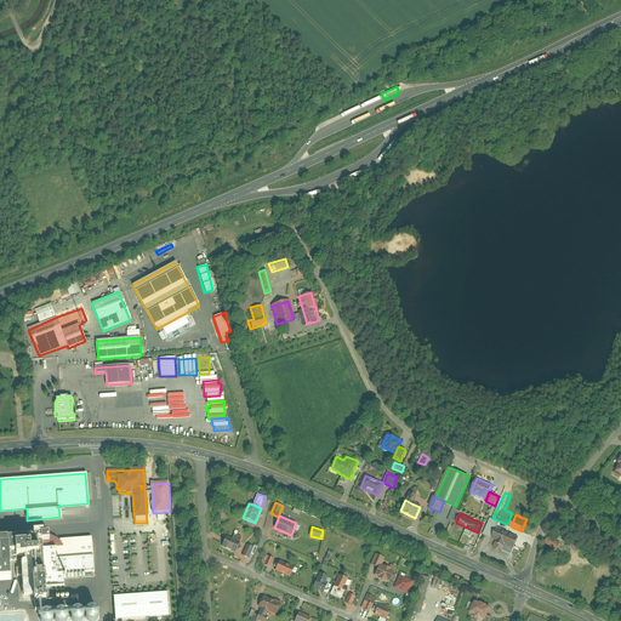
[(519,537),(497,529),(494,539),(496,540),(506,545),(514,548),(519,537)]
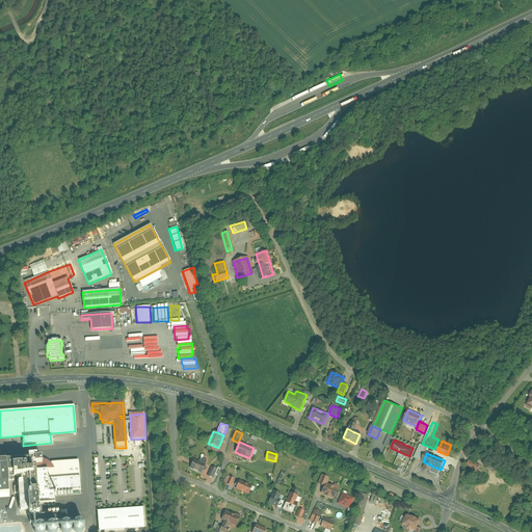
[(55,504),(54,491),(80,490),(78,460),(44,462),(44,469),(35,470),(34,461),(41,460),(40,454),(31,455),(31,459),(25,460),(24,458),(11,459),(11,457),(5,458),(0,458),(0,483),(8,483),(7,481),(14,480),(14,477),(20,476),(20,479),(18,479),(21,510),(26,509),(26,513),(38,512),(37,505),(55,504)]
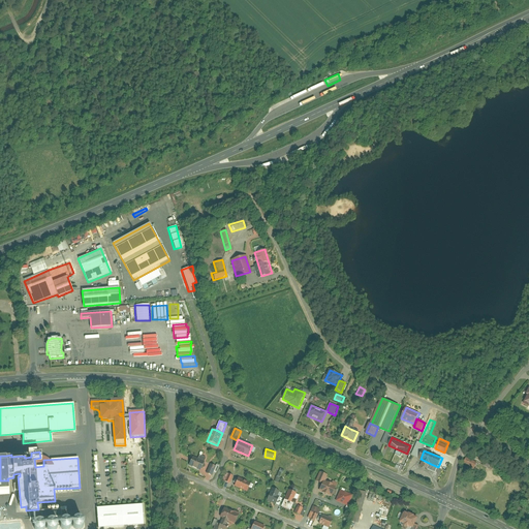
[(198,460),(193,458),(190,466),(200,470),(205,462),(198,460)]
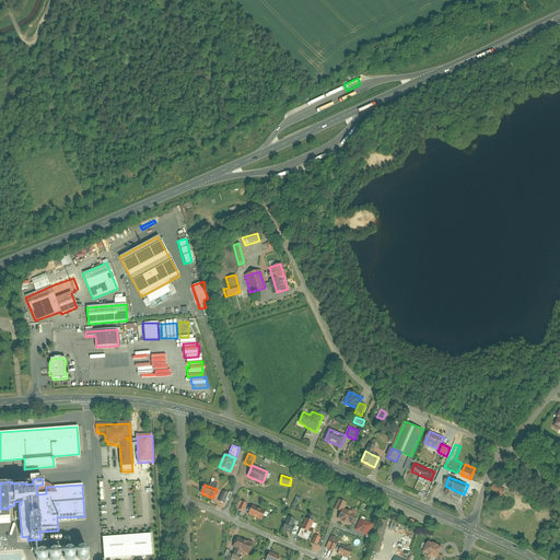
[(505,490),(494,485),(491,492),(502,497),(505,490)]
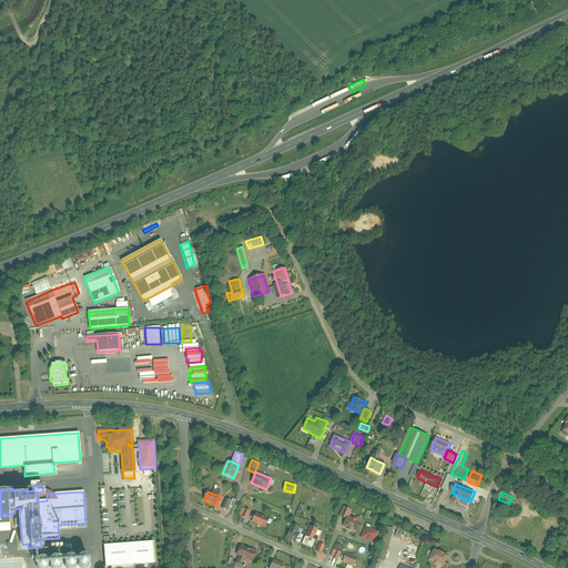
[(452,499),(460,504),(463,498),(454,494),(452,499)]
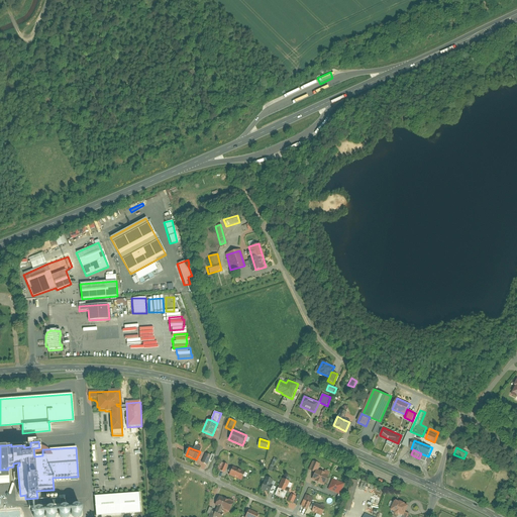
[(211,455),(206,453),(202,462),(208,464),(211,455)]
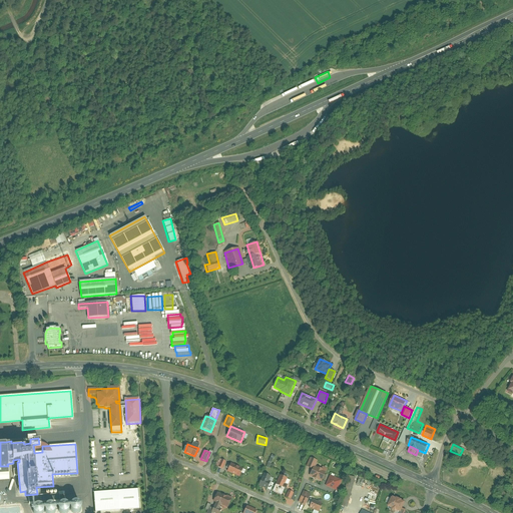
[(267,467),(271,468),(273,458),(276,459),(276,455),(271,454),(267,467)]
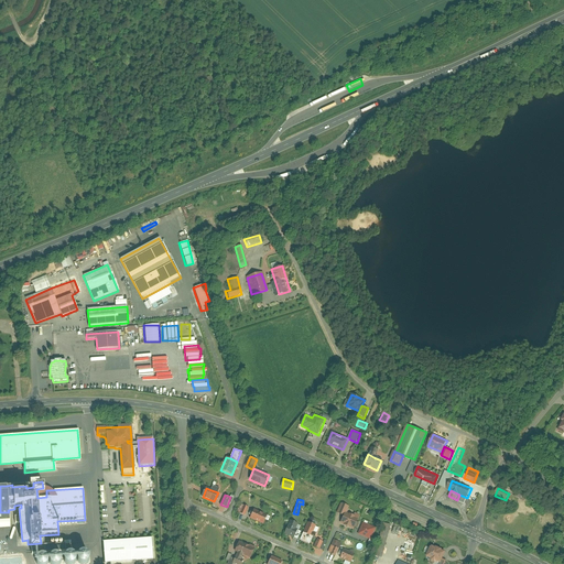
[(340,523),(354,529),(360,514),(355,512),(354,516),(347,512),(350,507),(342,502),(337,512),(344,516),(340,523)]
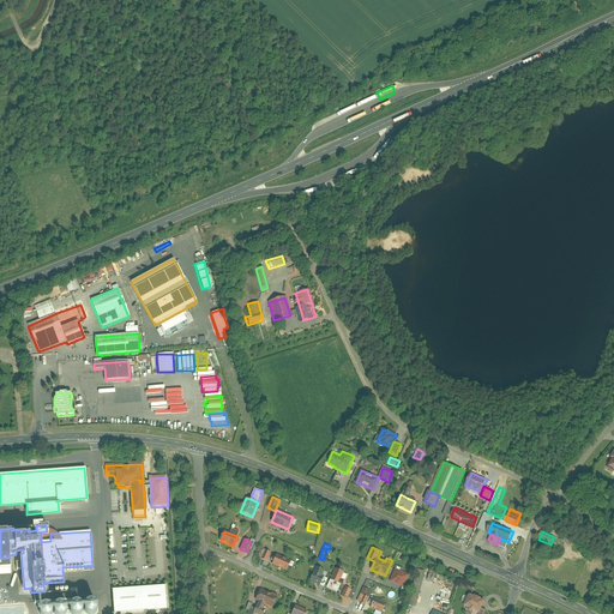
[(263,548),(258,558),(268,561),(271,552),(263,548)]
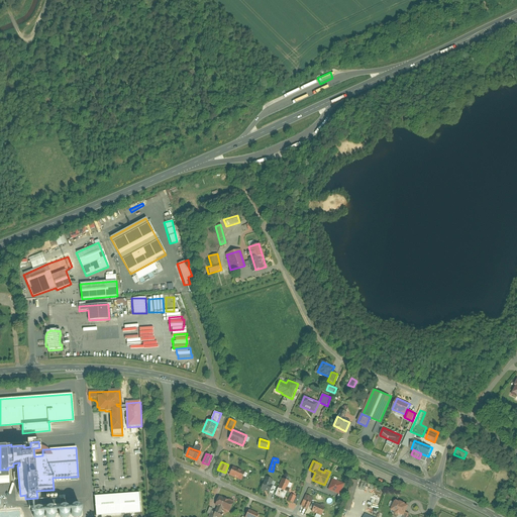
[(233,467),(229,476),(241,481),(243,476),(246,478),(248,474),(233,467)]
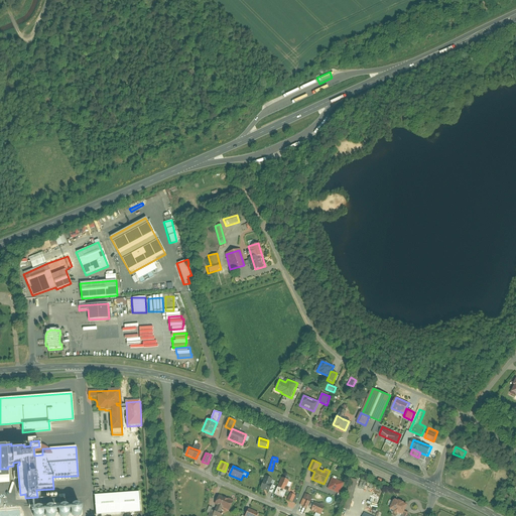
[(266,476),(260,488),(273,494),(276,486),(274,485),(276,481),(266,476)]
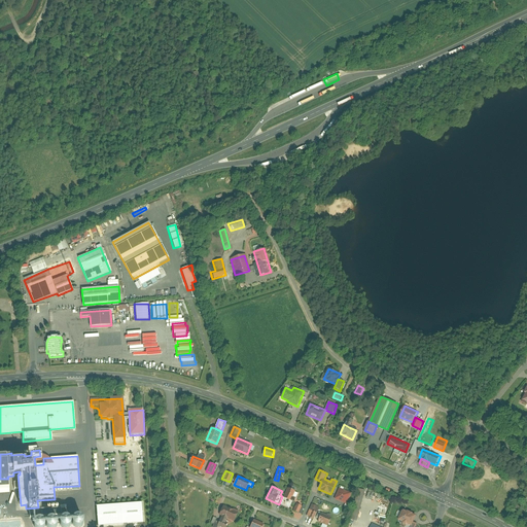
[(288,488),(280,504),(289,508),(293,501),(291,500),(293,496),(296,498),(299,493),(288,488)]
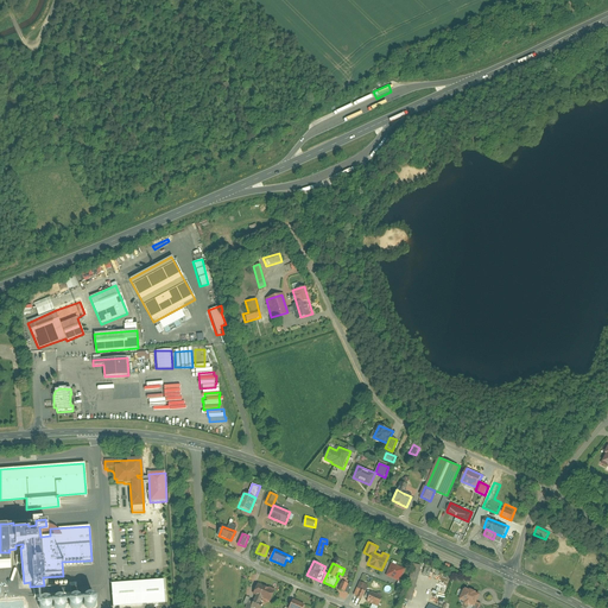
[(392,563),(386,576),(400,582),(406,569),(392,563)]
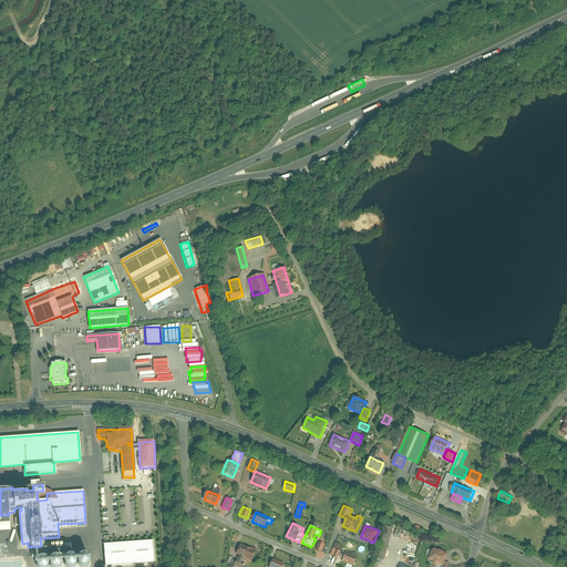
[(154,563),(153,542),(103,545),(105,566),(154,563)]
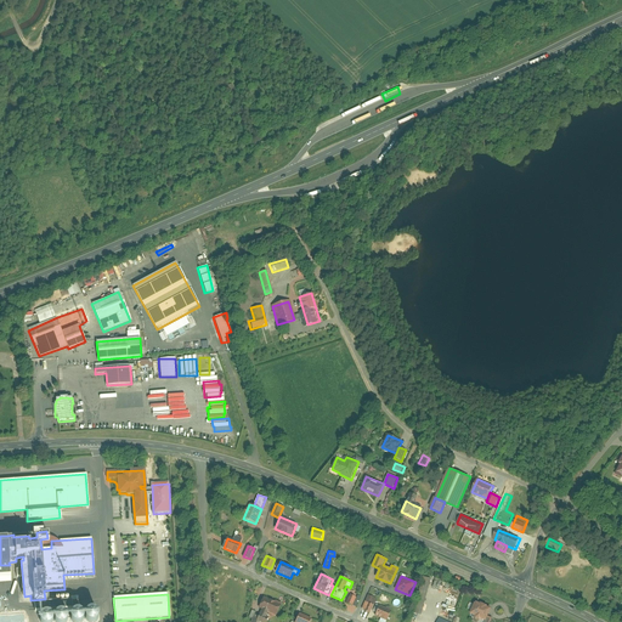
[(351,594),(346,603),(357,608),(362,597),(358,595),(357,598),(351,594)]
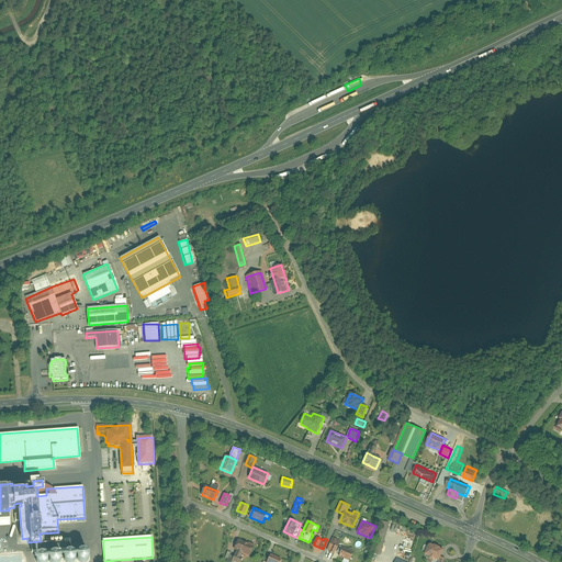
[(333,537),(327,549),(332,551),(330,552),(335,553),(340,540),(333,537)]
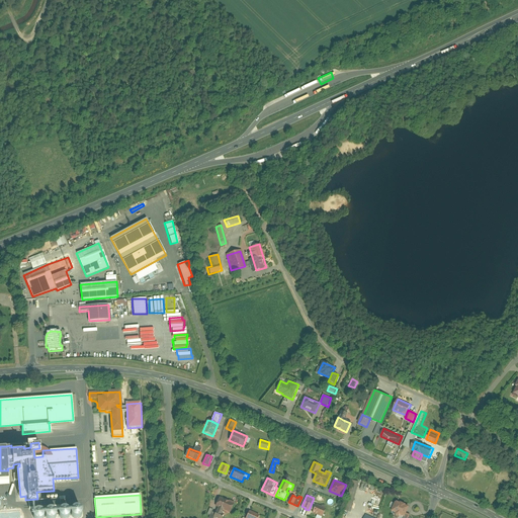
[(235,503),(221,497),(217,506),(219,507),(224,509),(231,512),(235,503)]
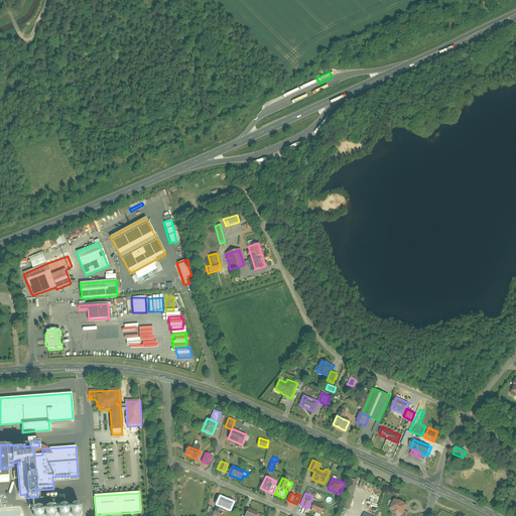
[(28,499),(28,508),(51,506),(50,497),(28,499)]
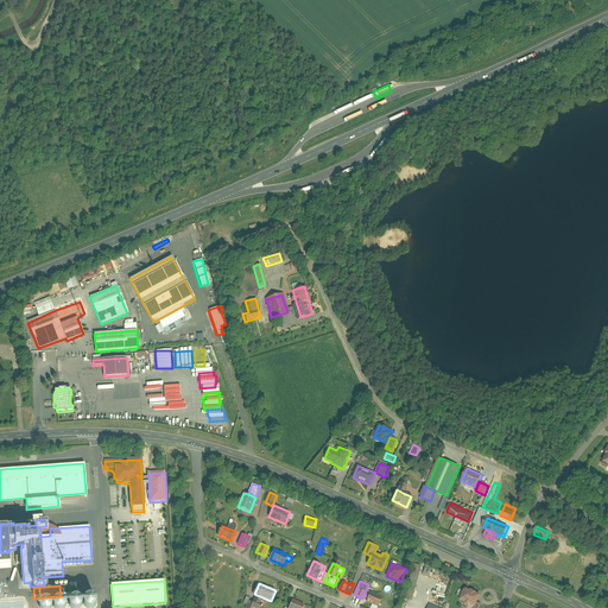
[(466,588),(460,601),(475,607),(481,595),(466,588)]
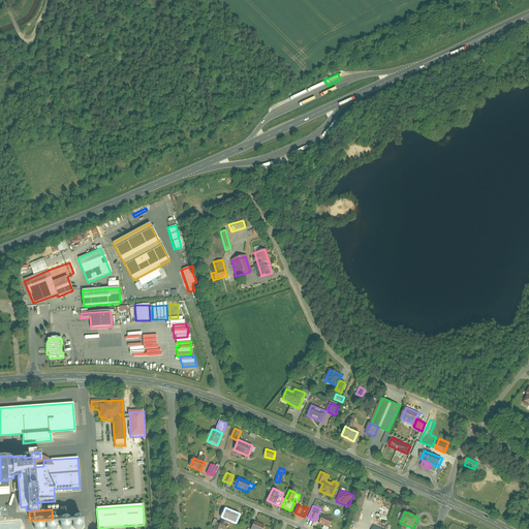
[(334,520),(320,514),(317,520),(320,521),(319,524),(330,528),(334,520)]
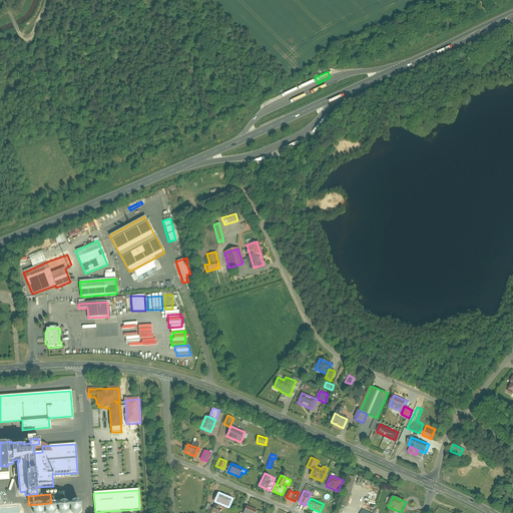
[(212,511),(215,512),(219,512),(221,509),(219,509),(221,504),(216,502),(213,508),(212,511)]
